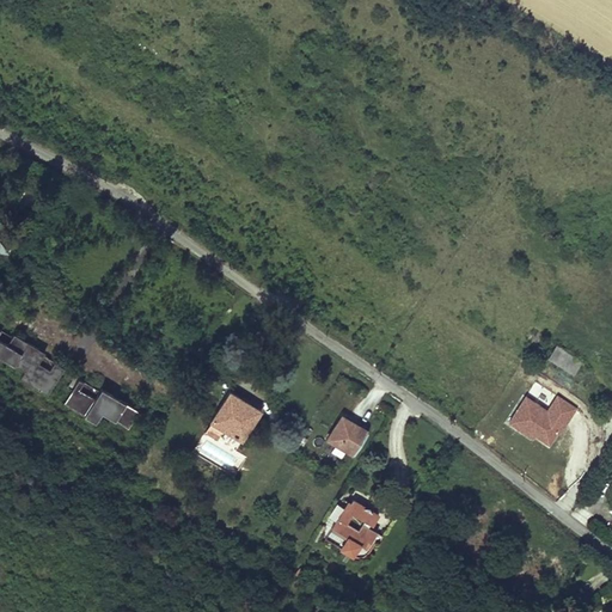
[(0,328),(0,359),(24,371),(19,380),(50,395),(65,366),(44,356),(47,350),(13,334),(8,342),(0,337),(0,332),(2,329),(0,328)]
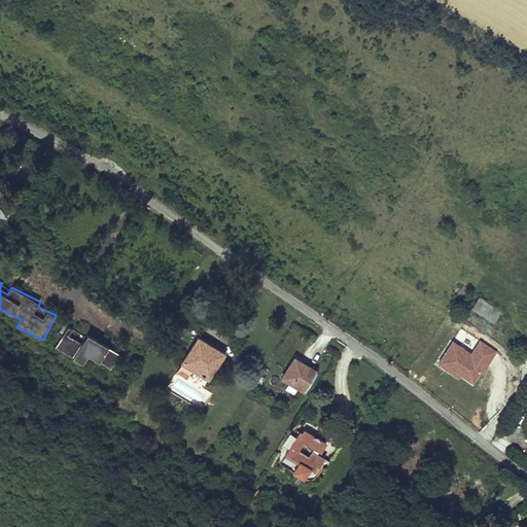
[(480,295),(473,306),(495,321),(502,310),(480,295)]
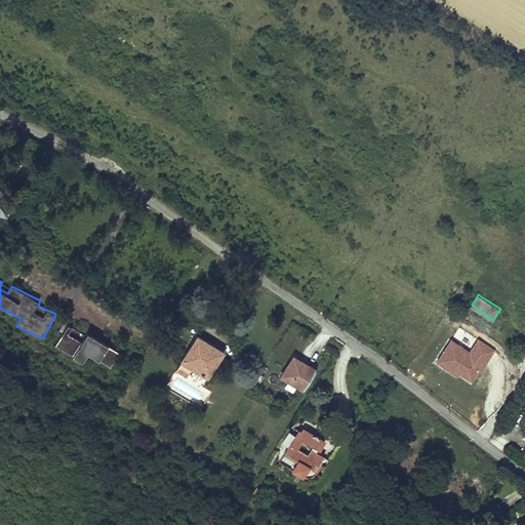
[(83,363),(88,355),(111,367),(120,351),(68,323),(54,347),(83,363)]
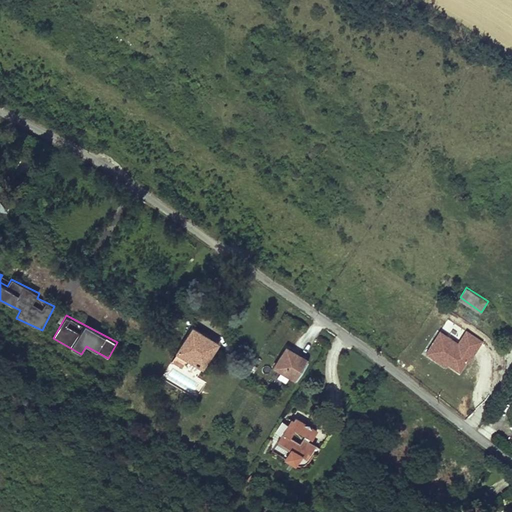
[(194,327),(177,353),(202,368),(218,342),(194,327)]
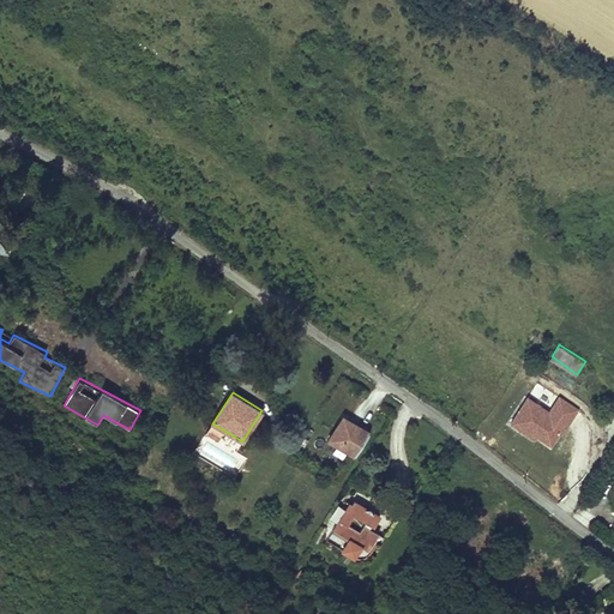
[(529,396),(512,421),(531,433),(536,426),(555,439),(560,432),(566,421),(569,423),(579,408),(561,396),(551,410),(529,396)]
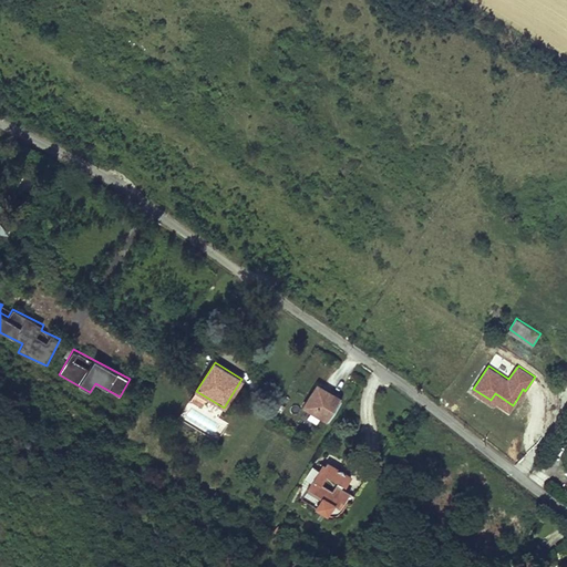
[(318,384),(305,405),(327,420),(340,399),(318,384)]
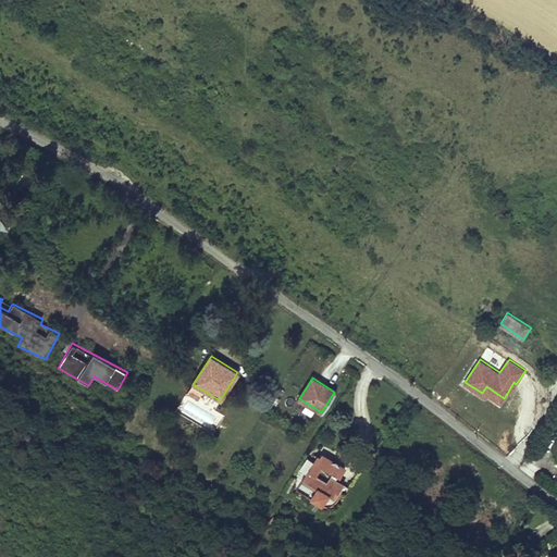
[(500,401),(504,398),(486,386),(482,393),(486,396),(489,393),(500,401)]
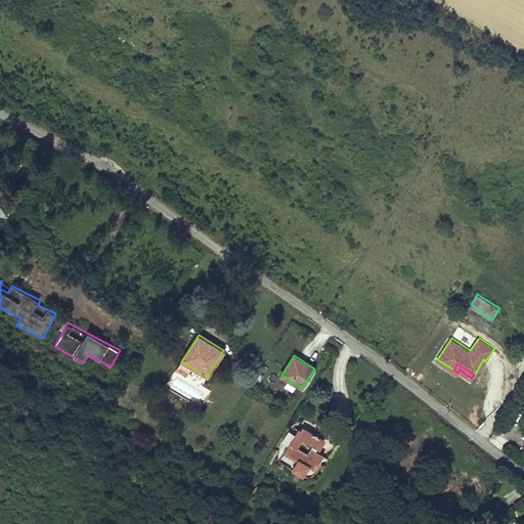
[(297,429),(284,451),(312,469),(315,464),(317,465),(322,456),(317,452),(324,441),(302,428),(300,431),(297,429)]
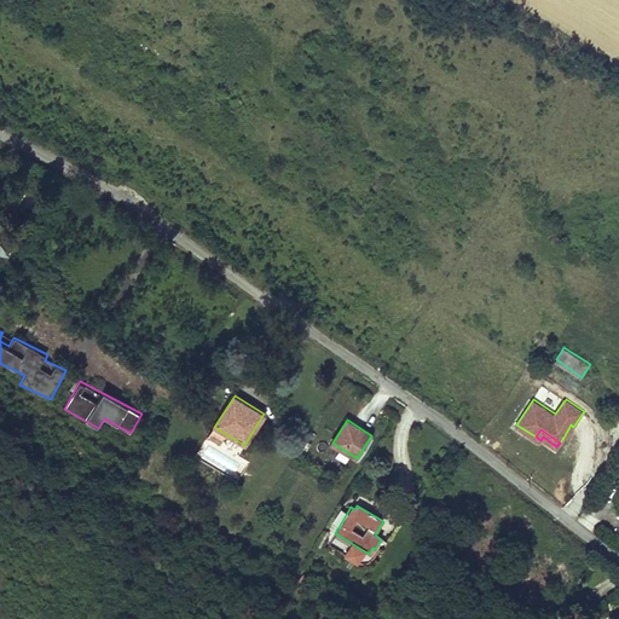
All buildings are outlined.
